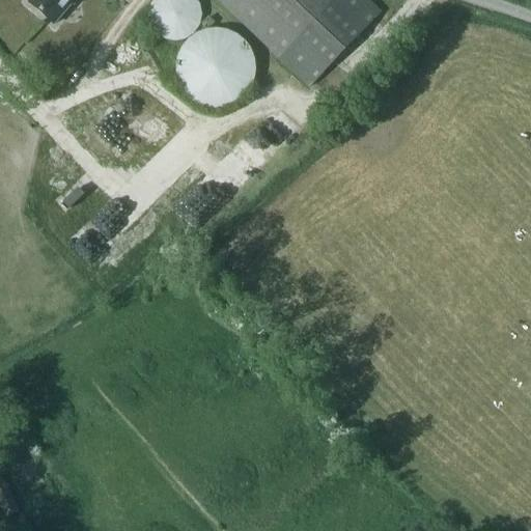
[(30,0),(28,3),(54,26),(73,5),(75,6),(80,0),(30,0)]
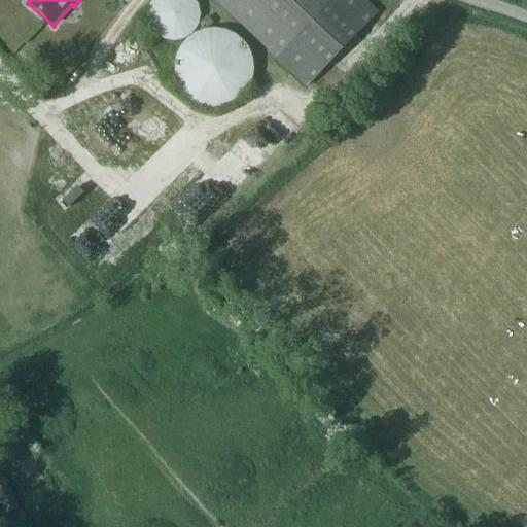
[(214,0),(307,88),(378,11),(365,0),(214,0)]
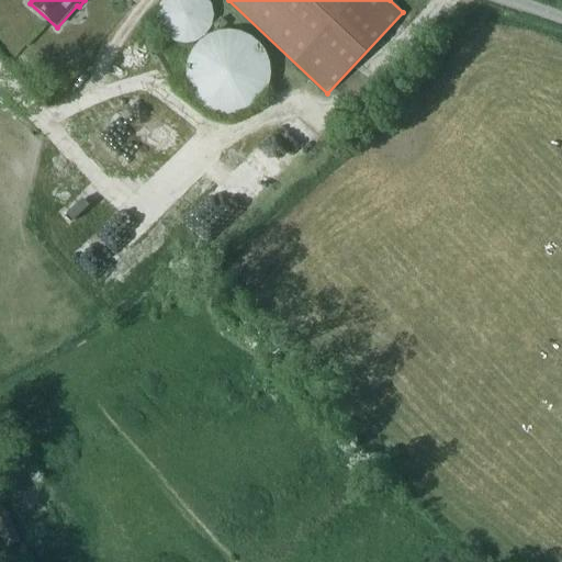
[(218,33),(227,25),(221,18),(212,25),(218,33)]
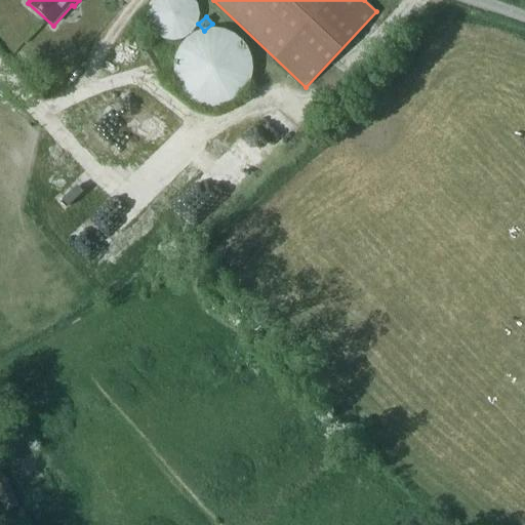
[(0,470),(0,500),(6,513),(18,506),(0,470)]
